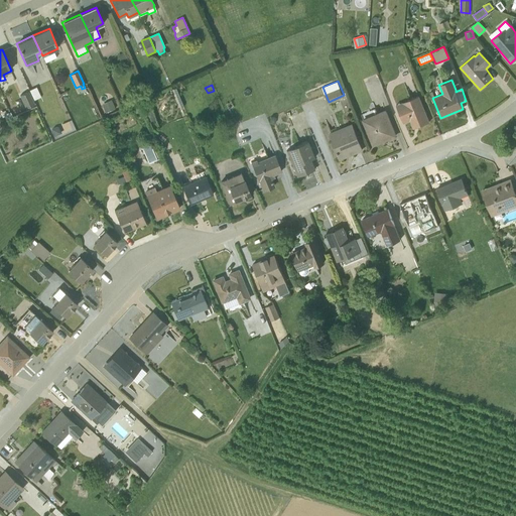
[(40,97),(36,87),(29,91),(33,101),(40,97)]
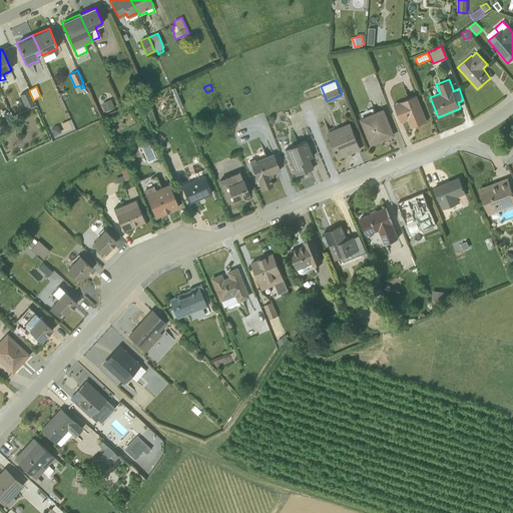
[(34,103),(28,90),(19,95),(25,108),(34,103)]
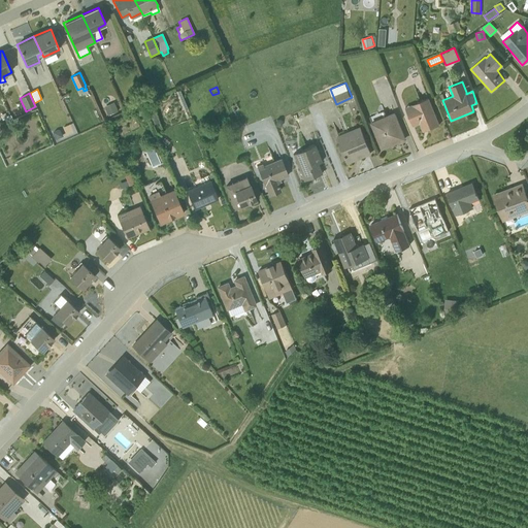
[(428,97),(404,107),(413,126),(419,123),(422,131),(439,124),(428,97)]
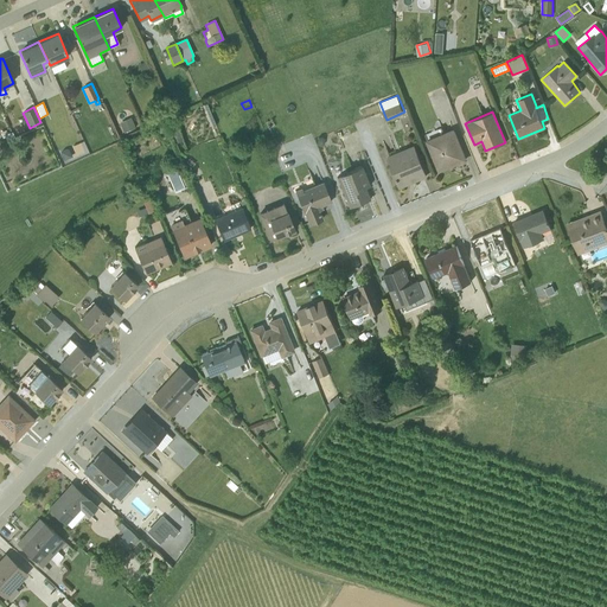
[(131,117),(120,122),(123,133),(135,128),(131,117)]
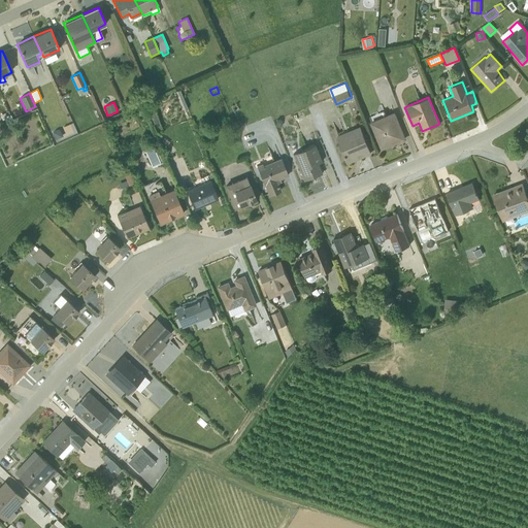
[(382,150),(406,139),(394,112),(369,123),(381,150),(382,150)]
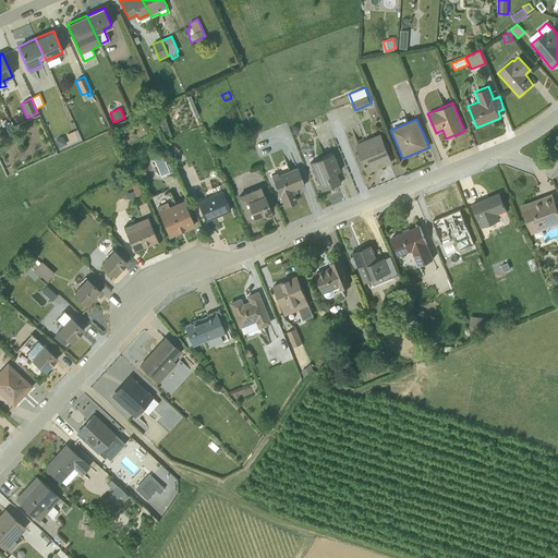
[(392,162),(380,133),(354,144),(366,173),(392,162)]
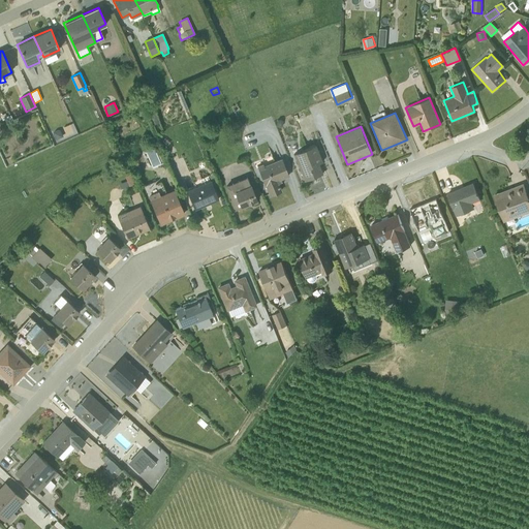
[(60,129),(53,133),(56,139),(63,136),(60,129)]
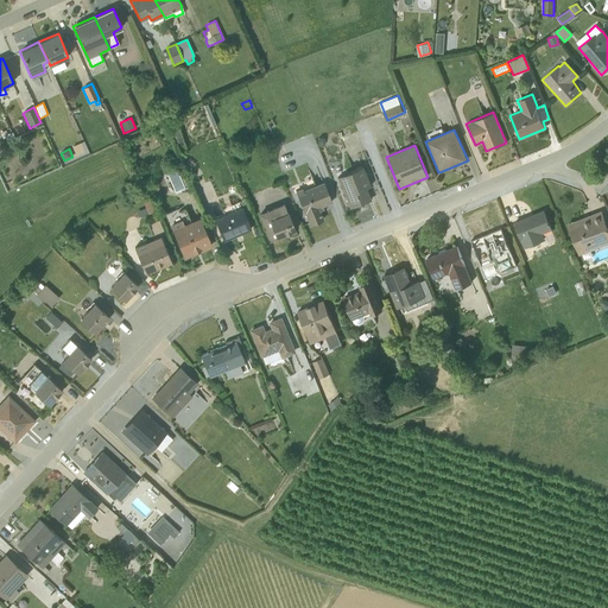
[(189,159),(184,165),(190,171),(195,165),(189,159)]
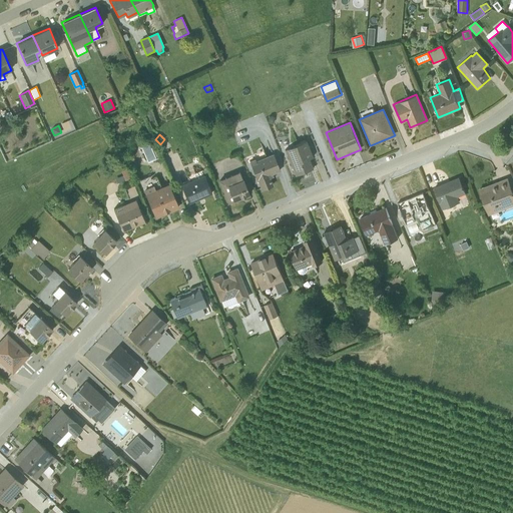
[(306,140),(284,149),(295,175),(313,167),(309,158),(313,156),(306,140)]
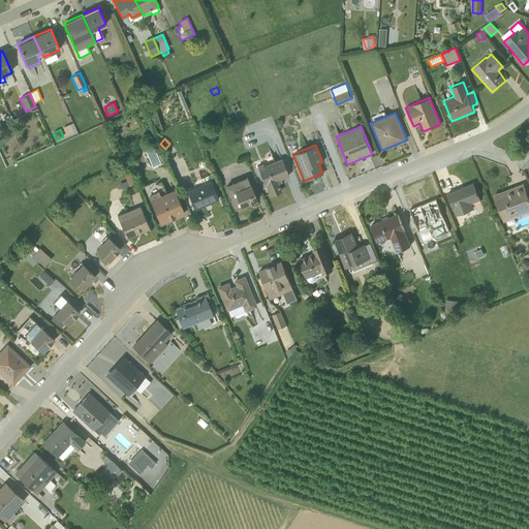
[(149,151),(152,167),(161,165),(158,150),(149,151)]
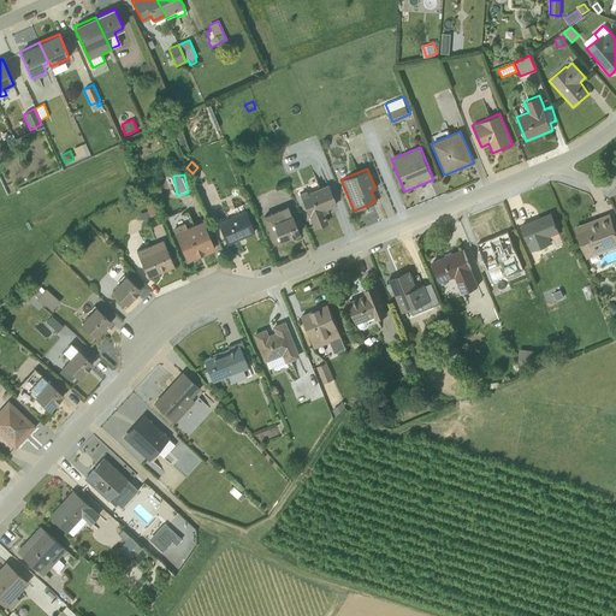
[(298,194),(313,229),(327,221),(324,213),(327,212),(326,209),(336,205),(327,184),(307,193),(306,190),(298,194)]
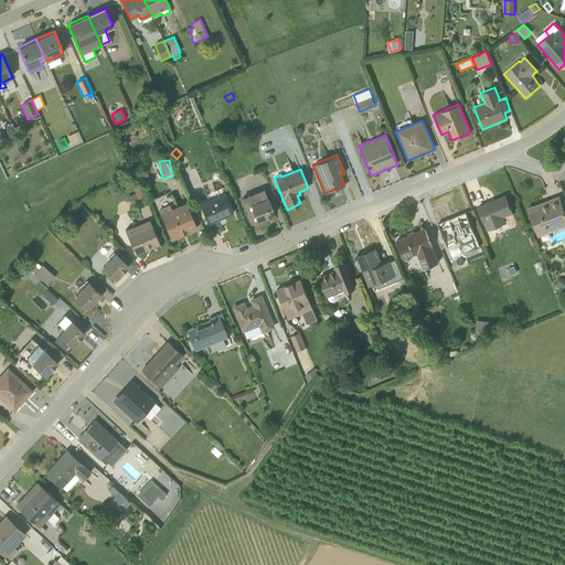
[(150,183),(146,171),(137,174),(141,187),(150,183)]
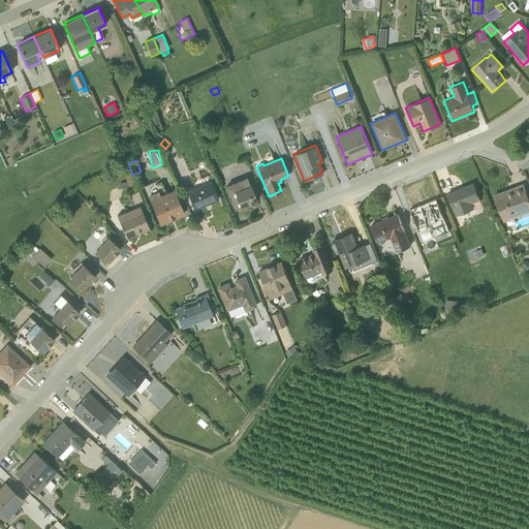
[(129,175),(124,177),(128,186),(134,184),(129,175)]
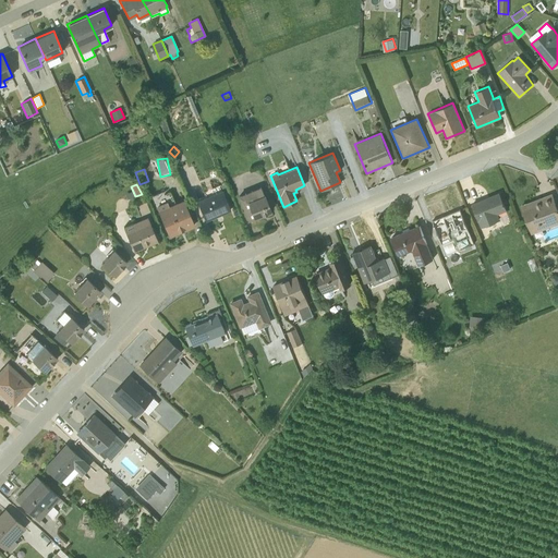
[(254,219),(271,211),(265,194),(263,194),(259,186),(237,196),(246,220),(253,218),(254,219)]
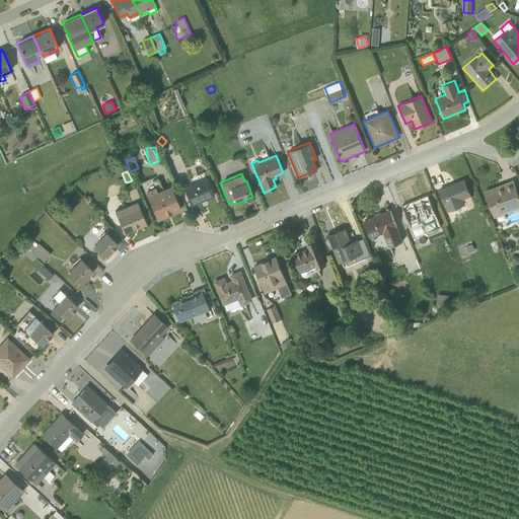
[(214,196),(207,177),(182,188),(191,206),(214,196)]
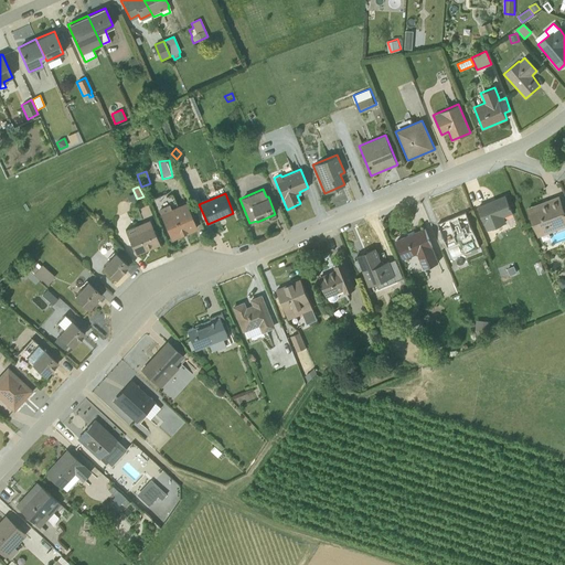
[(512,213),(505,194),(477,205),(487,230),(505,222),(503,216),(512,213)]
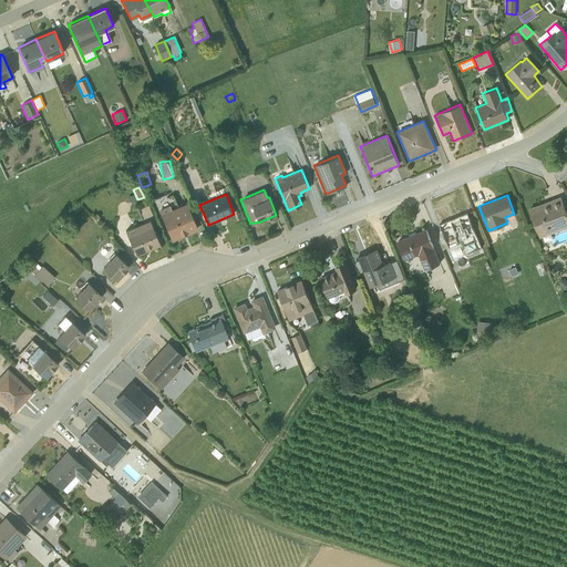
[(566,226),(566,212),(562,197),(529,208),(540,237),(566,226)]
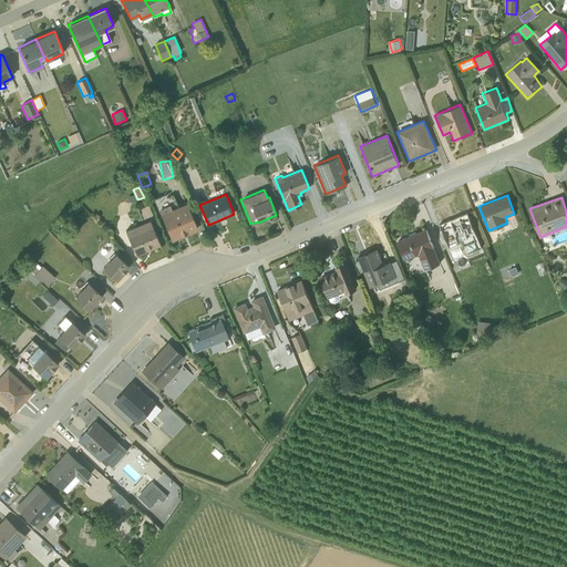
[(172,240),(198,229),(186,203),(172,209),(169,205),(158,209),(172,240)]
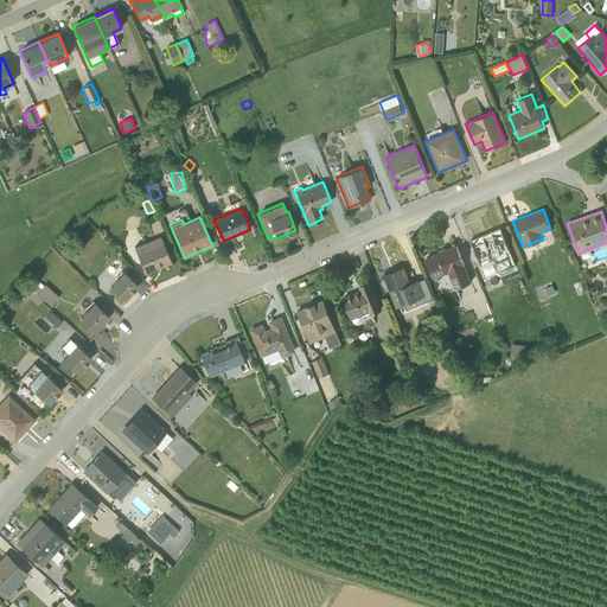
[(160,221),(151,222),(153,232),(161,231),(160,221)]
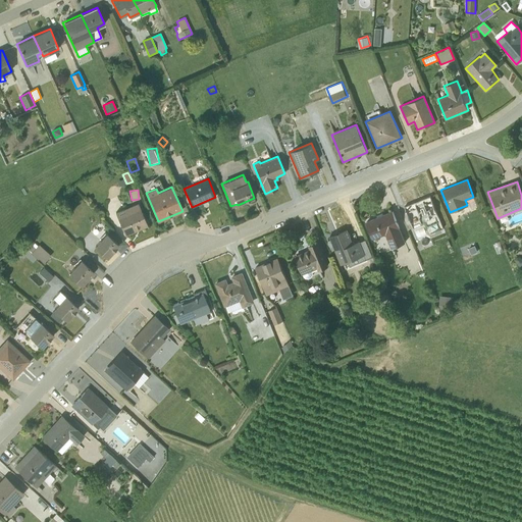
[(427,233),(427,235),(445,227),(440,218),(430,194),(403,205),(412,229),(414,229),(417,238),(427,233)]
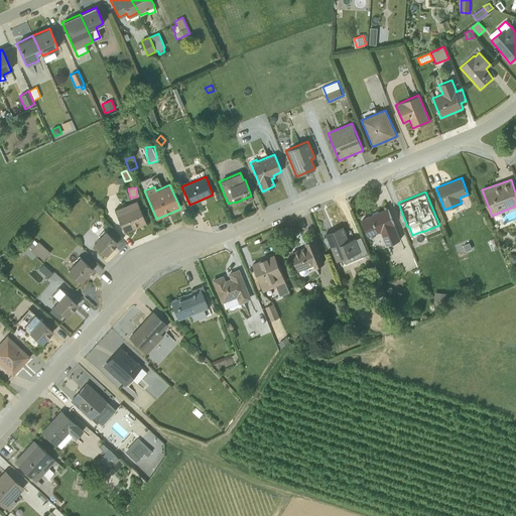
[(114,210),(123,233),(133,229),(132,226),(144,221),(136,201),(114,210)]
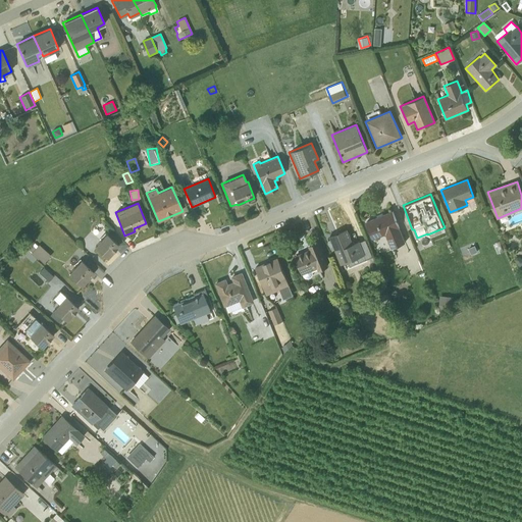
[(393,210),(366,221),(373,239),(385,233),(392,248),(405,242),(393,210)]
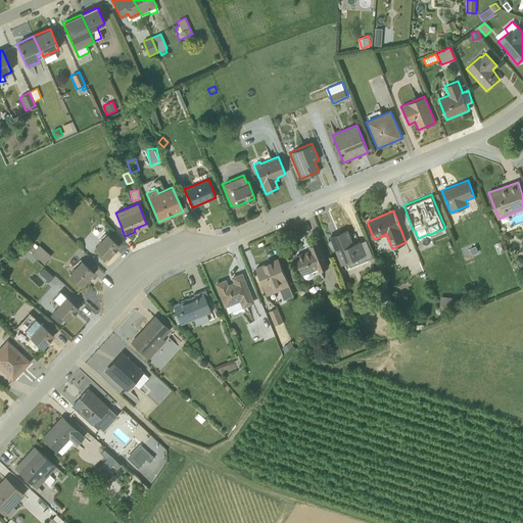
[(54,225),(48,220),(44,224),(50,229),(54,225)]
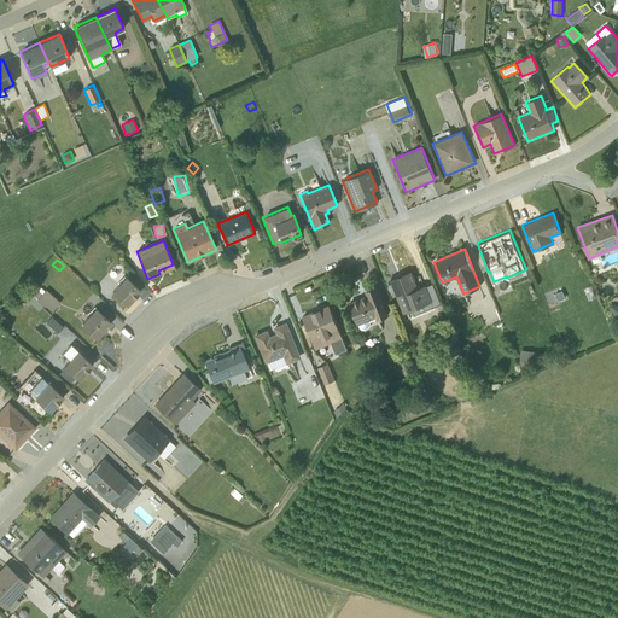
[(410,270),(390,280),(403,313),(432,301),(425,285),(418,287),(410,270)]
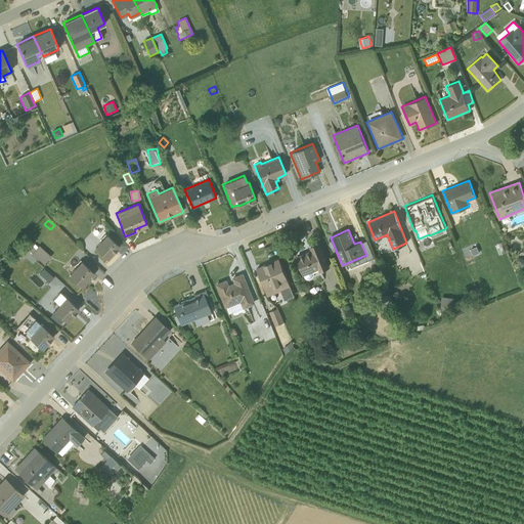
[(120,246),(106,234),(94,248),(107,260),(120,246)]
